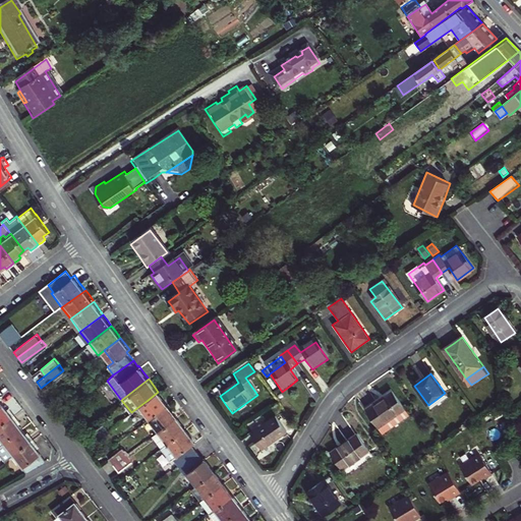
[(147,401),(139,406),(145,412),(149,417),(167,404),(163,398),(158,392),(147,401)]
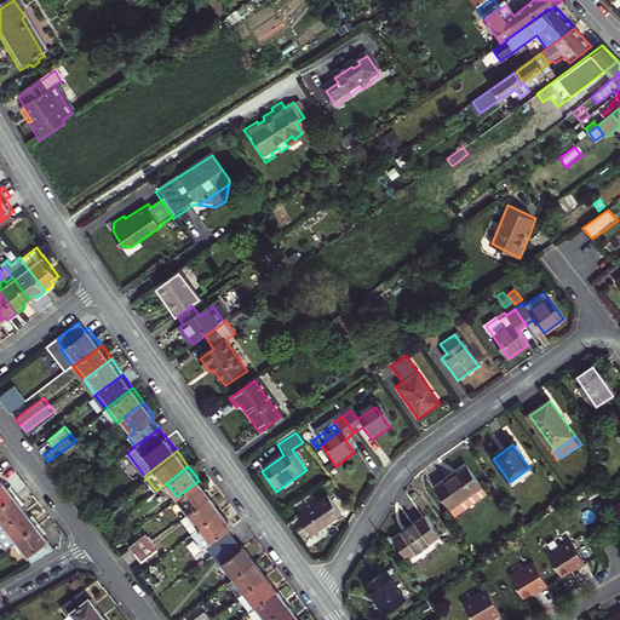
[(482,488),(468,466),(451,478),(435,489),(451,511),(482,488)]
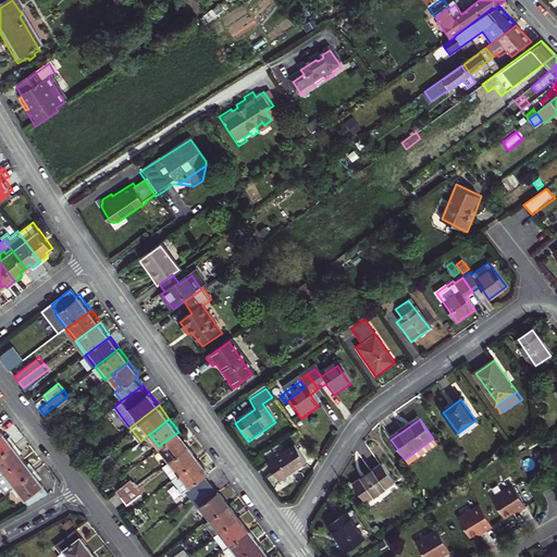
[(4,435),(0,430),(0,452),(14,441),(11,436),(8,433),(4,435)]
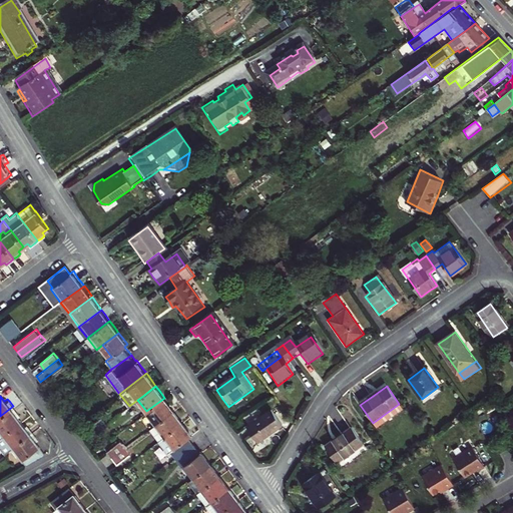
[(168,404),(164,398),(146,411),(155,423),(173,410),(168,404)]
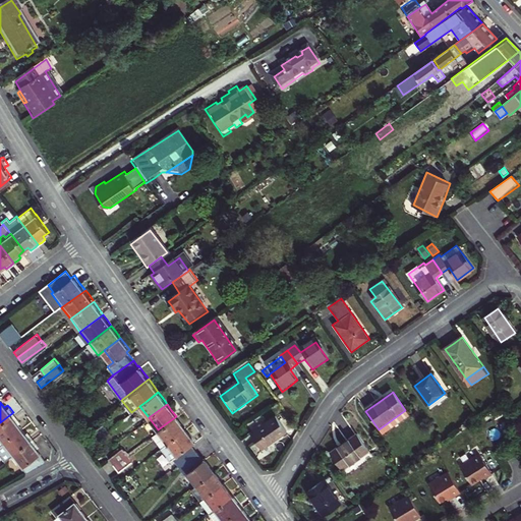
[(74,406),(68,411),(72,416),(76,413),(76,410),(74,406)]
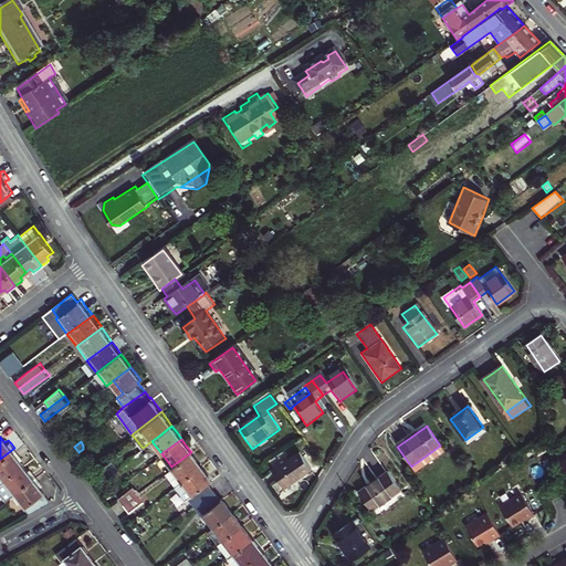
[(0,480),(8,473),(21,463),(17,458),(20,456),(17,451),(14,448),(0,459),(0,480)]
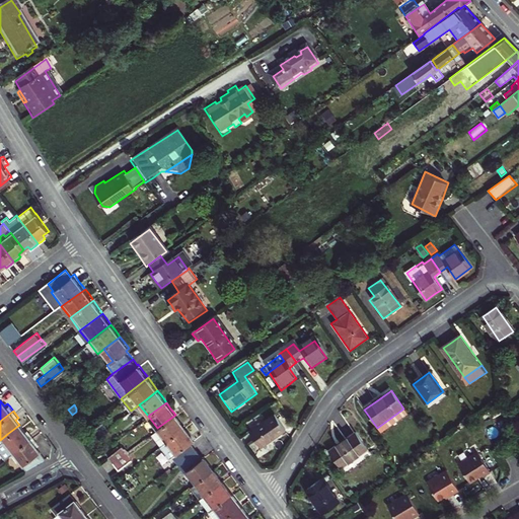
[(161,444),(184,427),(180,422),(177,418),(175,415),(157,428),(155,429),(152,432),(161,444)]
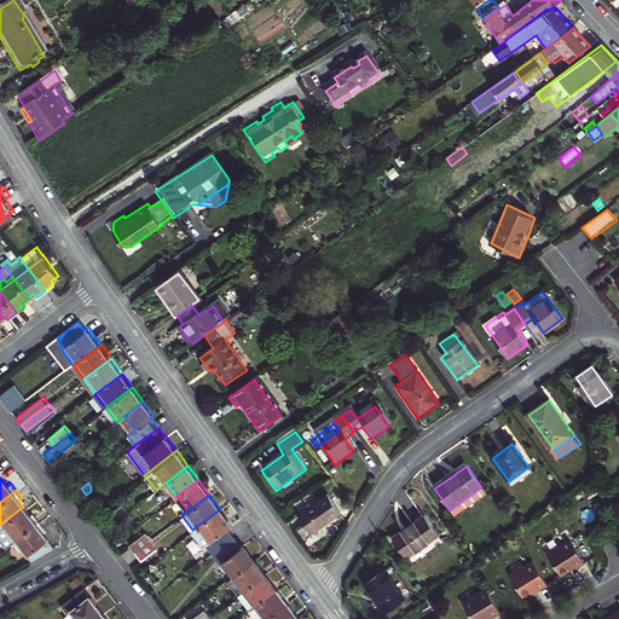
[(341,516),(328,498),(296,519),(311,538),(325,527),(341,516)]
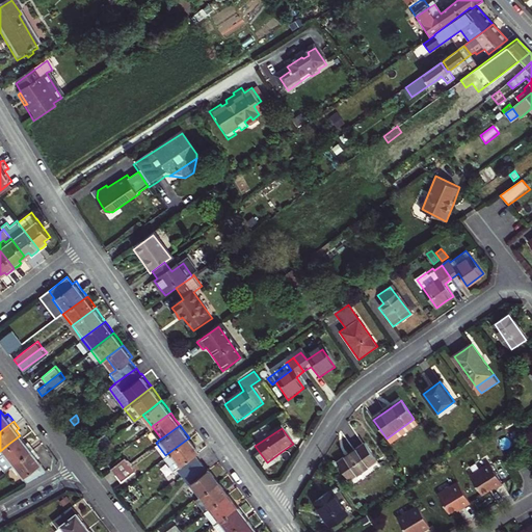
[(91,443),(97,449),(110,439),(105,433),(91,443)]
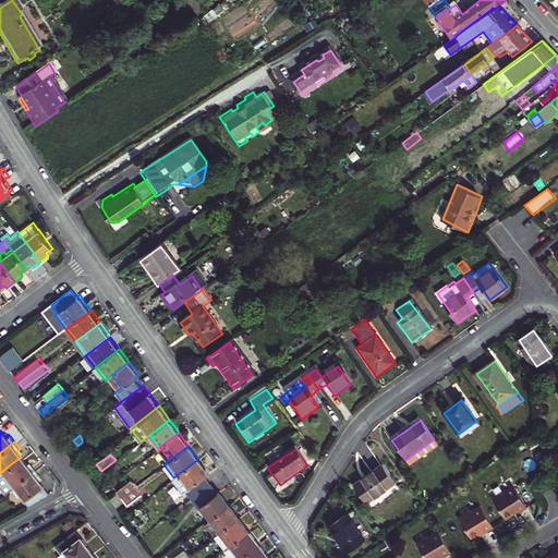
[(0,485),(4,490),(10,486),(34,466),(31,463),(27,459),(25,461),(21,457),(8,466),(0,473),(0,485)]
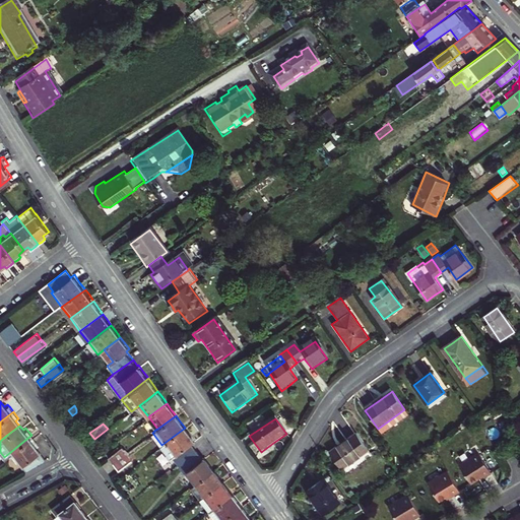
[(189,434),(185,428),(161,445),(171,456),(173,455),(179,464),(187,458),(197,450),(191,441),(193,439),(189,434)]
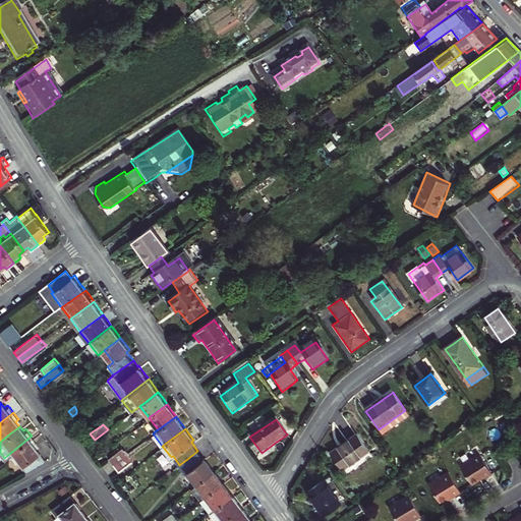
[(108,429),(95,440),(99,446),(112,436),(108,429)]
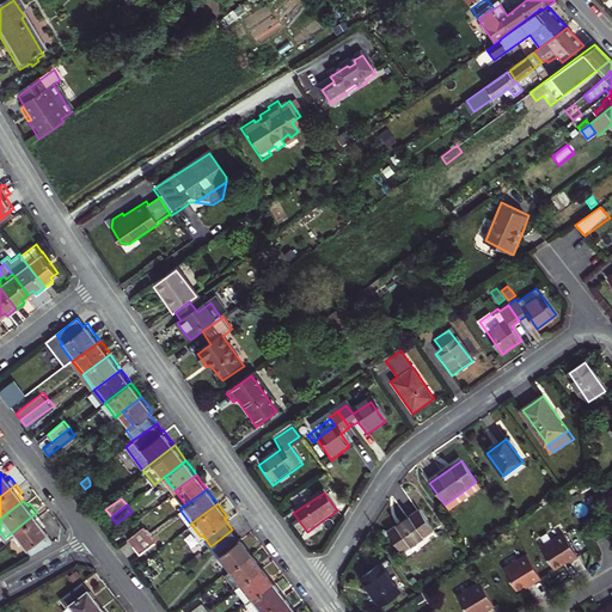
[(37,512),(11,533),(30,557),(56,543),(41,522),(44,520),(41,516),(37,512)]
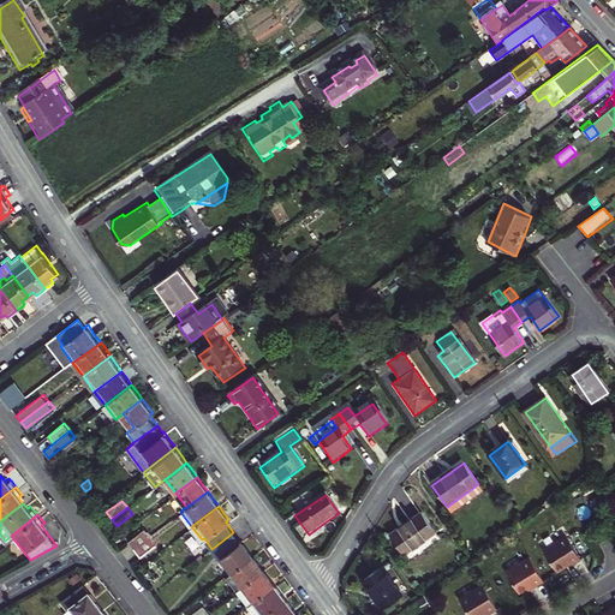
[(437,535),(423,514),(407,526),(392,537),(405,557),(437,535)]
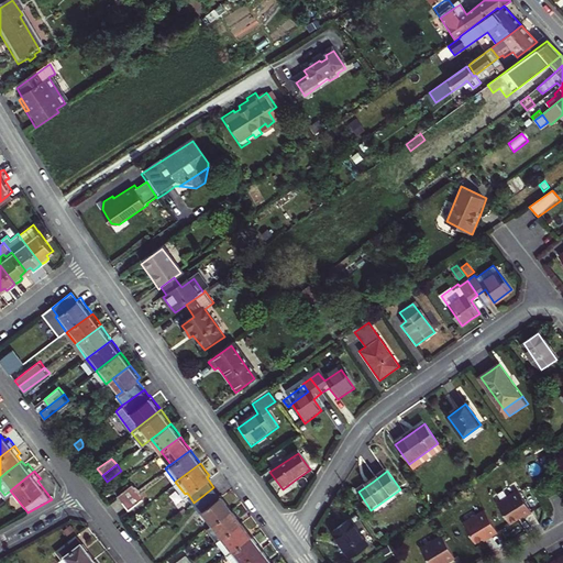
[(116,495),(121,501),(135,492),(130,484),(116,495)]
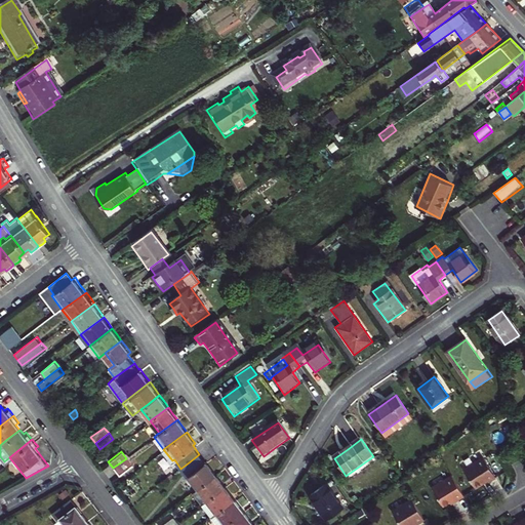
[(203,459),(199,454),(189,462),(180,469),(185,475),(187,474),(197,487),(215,474),(210,466),(204,458),(203,459)]
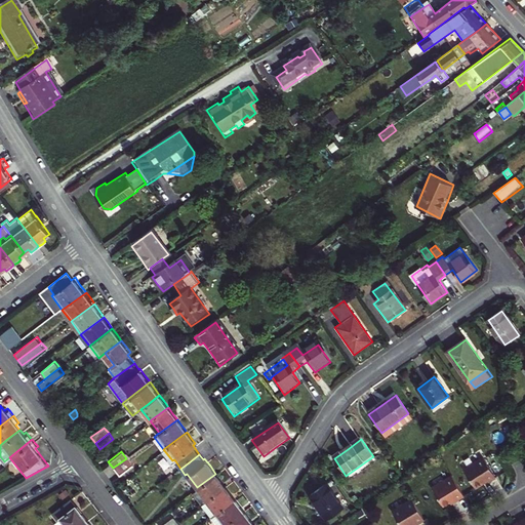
[(459,459),(461,465),(474,459),(472,454),(459,459)]
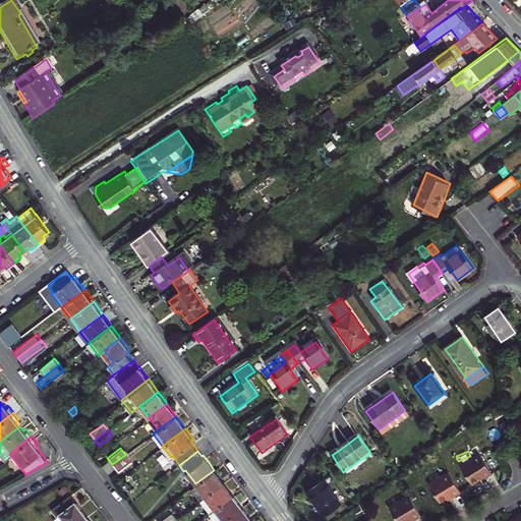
[(125,455),(112,464),(116,470),(129,461),(125,455)]
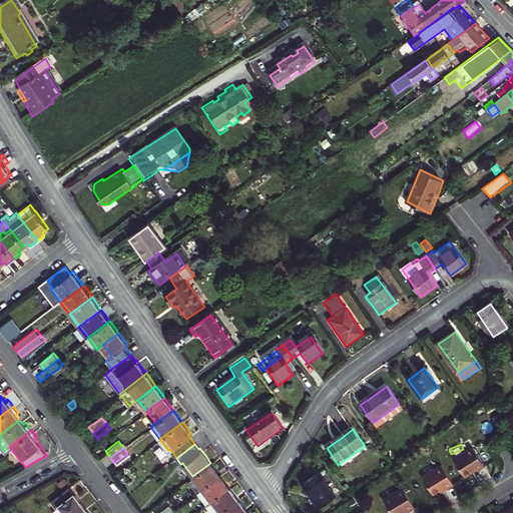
[(454,459),(464,478),(471,474),(477,470),(478,472),(485,468),(473,448),(454,459)]
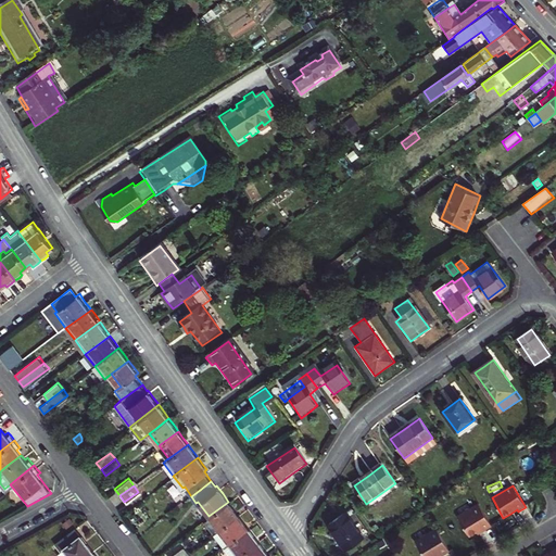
[(209,516),(218,529),(238,515),(235,510),(231,506),(228,502),(209,516)]
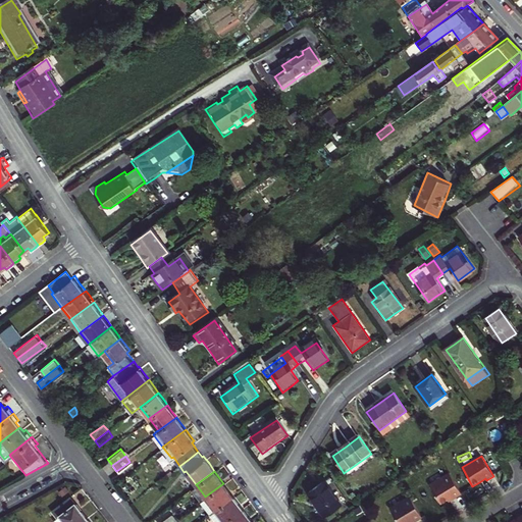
[(461,493),(449,472),(428,485),(438,504),(444,501),(450,497),(451,500),(461,493)]
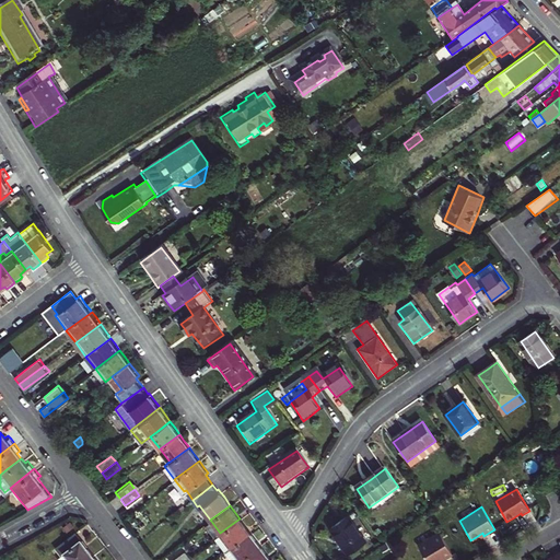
[(230,546),(249,532),(244,525),(240,518),(220,533),(230,546)]
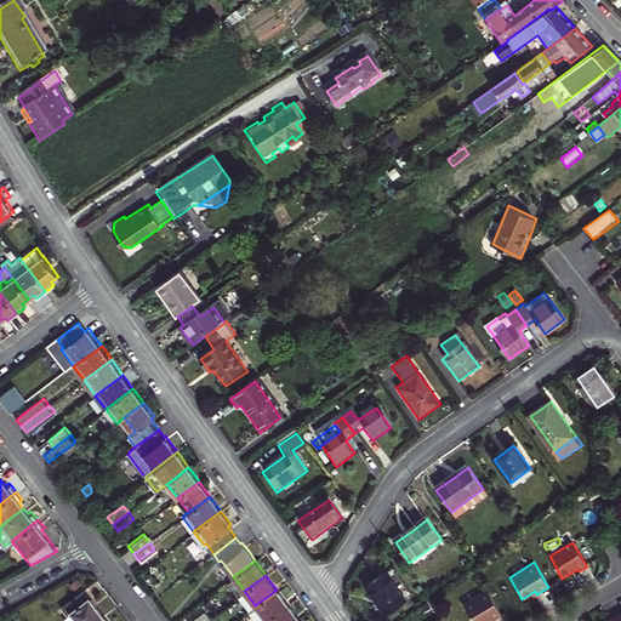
[(233,576),(227,581),(238,597),(244,591),(233,576)]
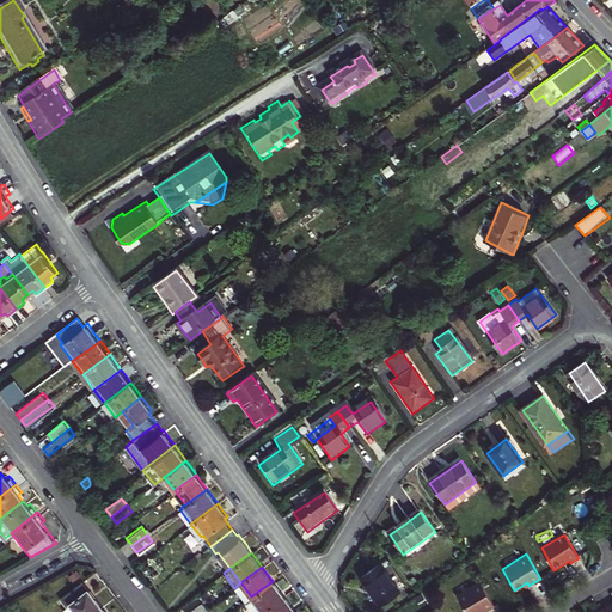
[(402,597),(381,569),(372,576),(362,583),(383,610),(402,597)]
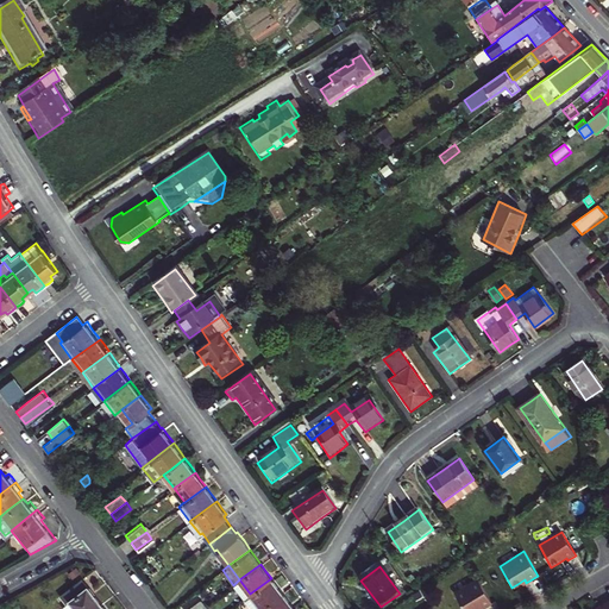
[(490,602),(476,576),(454,589),(465,608),(472,608),(473,608),(479,604),(482,607),(490,602)]
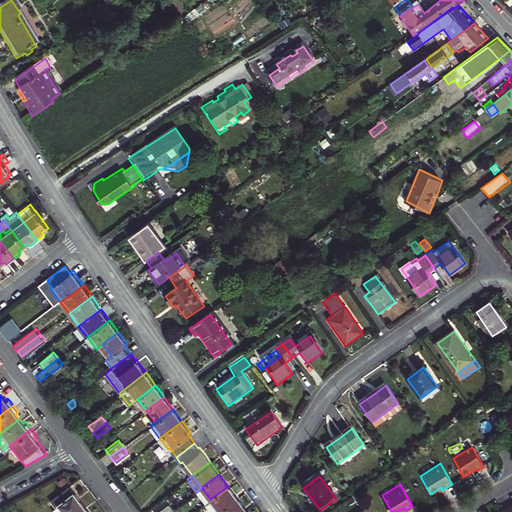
[(232,492),(228,486),(210,499),(219,511),(226,506),(237,498),(232,492)]
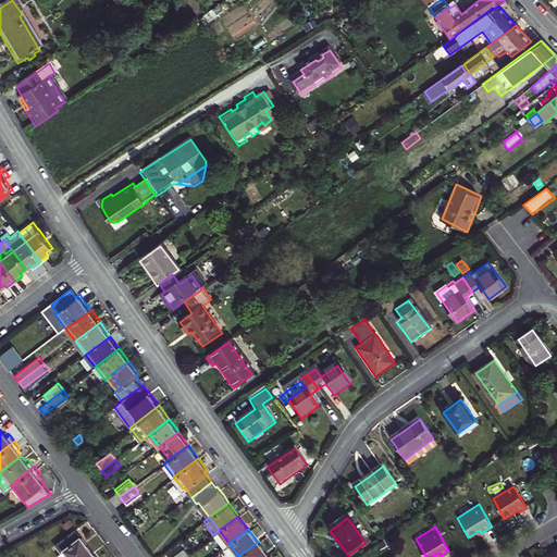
[(219,530),(213,535),(223,548),(229,543),(219,530)]
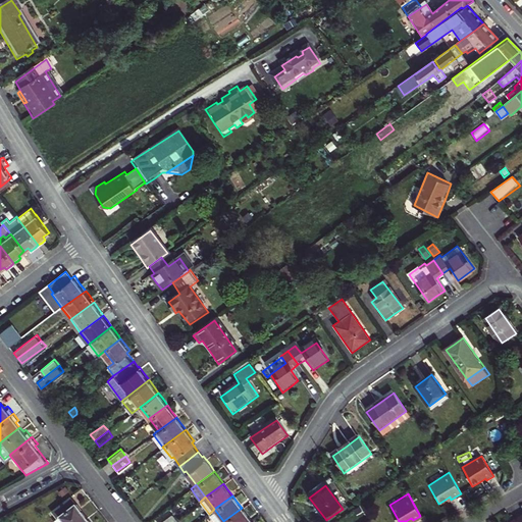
[(80,511),(71,500),(52,513),(58,521),(62,519),(64,521),(87,521),(88,521),(80,511)]
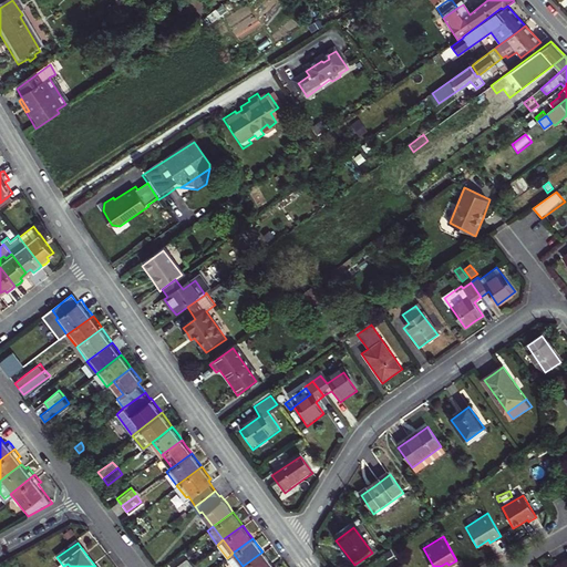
[(250,560),(243,566),(271,566),(274,566),(268,558),(263,552),(250,560)]
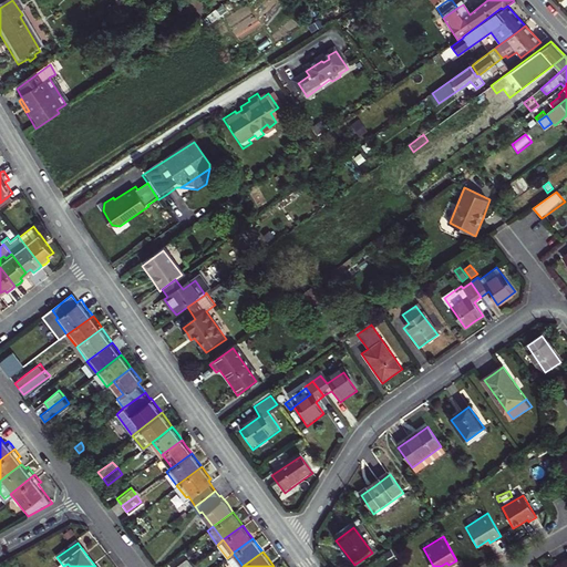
[(233,566),(241,566),(243,566),(233,553),(227,558),(233,566)]
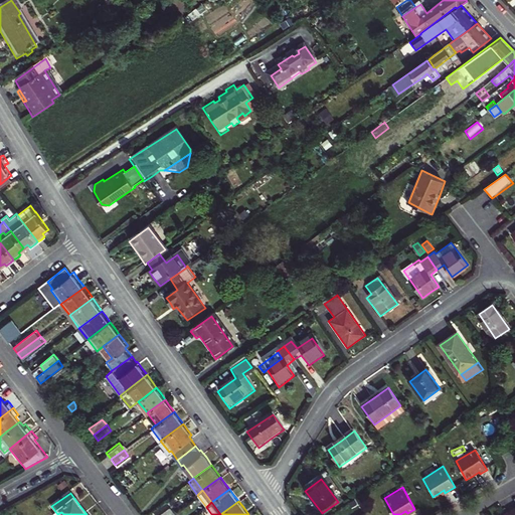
[(514,514),(514,505),(512,507),(513,509),(505,514),(503,513),(500,514),(498,514),(514,514)]
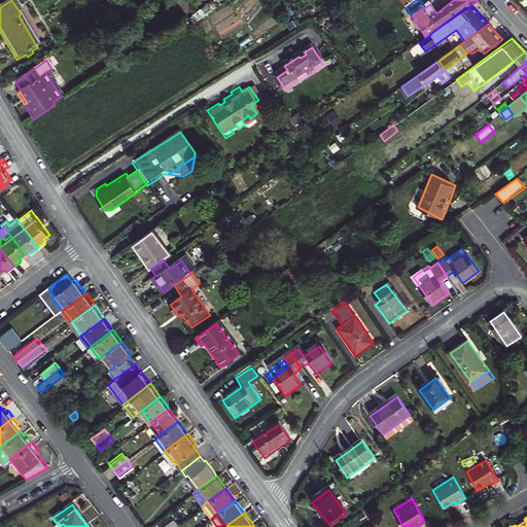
[(159,526),(174,526),(177,525),(172,518),(159,526)]
